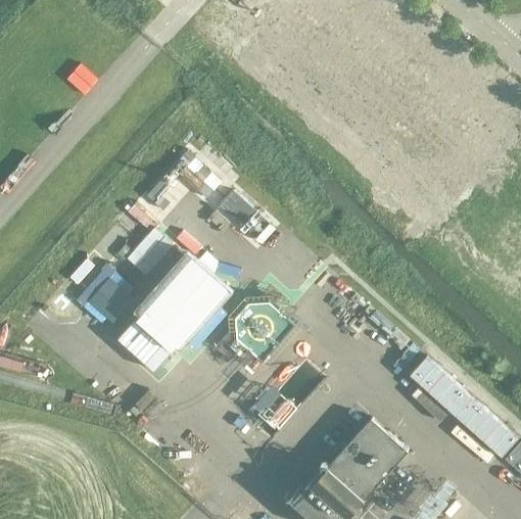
[(86,96),(99,81),(81,65),(67,82),(86,96)]
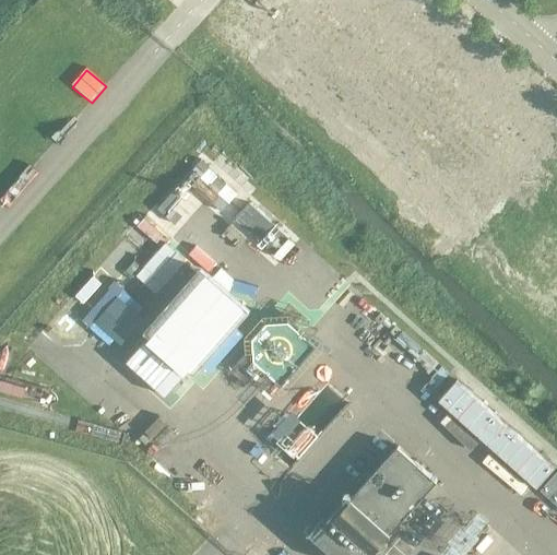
[(233,223),(276,264),(297,243),(253,201),(233,223)]
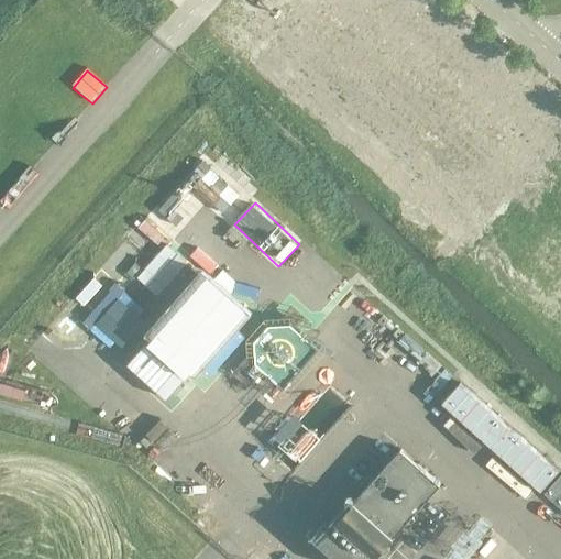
[(196,381),(253,311),(206,273),(213,264),(197,251),(187,263),(164,244),(128,289),(118,281),(83,322),(122,354),(139,333),(146,341),(127,365),(169,399),(189,375),(196,381)]
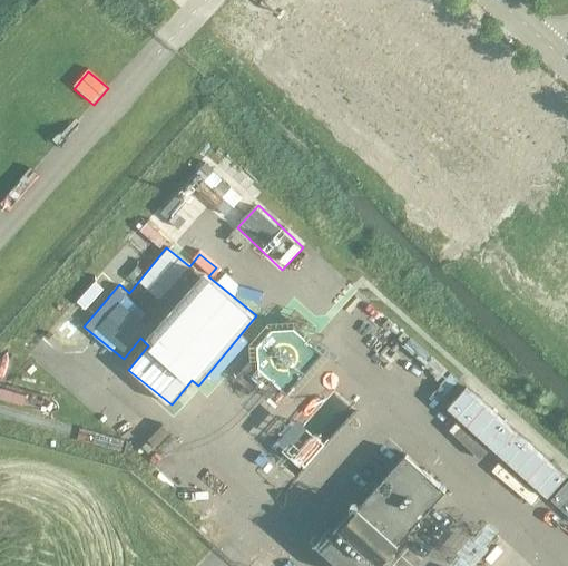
[(466,388),(446,411),(549,499),(540,509),(567,532),(567,468),(486,399),(482,402),(466,388)]
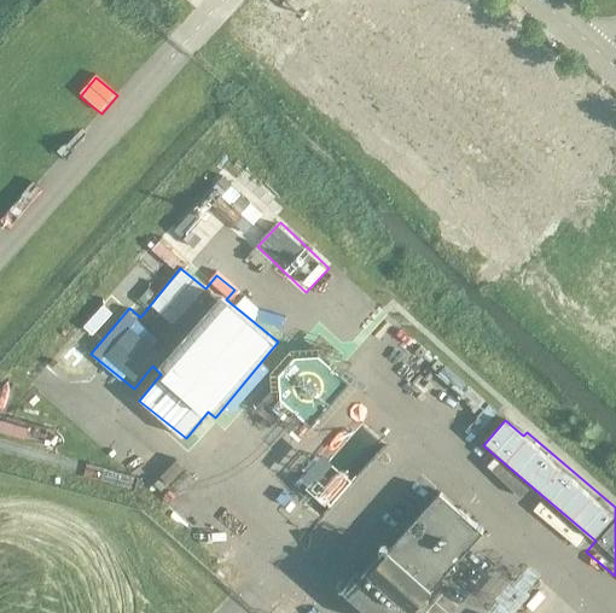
[(413,612),(482,536),(439,497),(349,599),(364,612),(413,612)]
